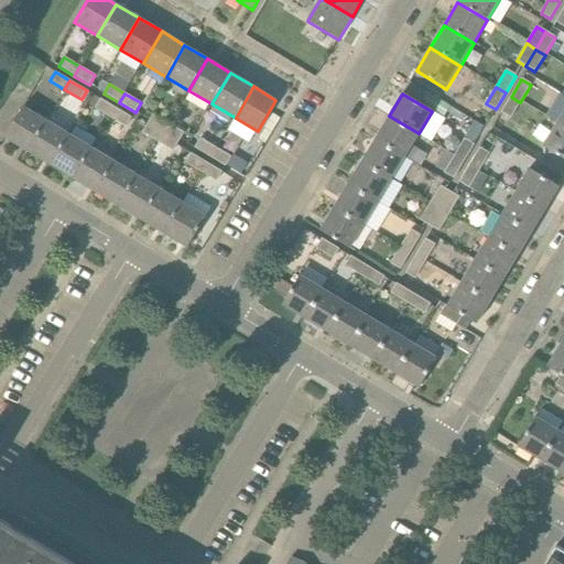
[(501,114),(510,119),(520,102),(511,97),(501,114)]
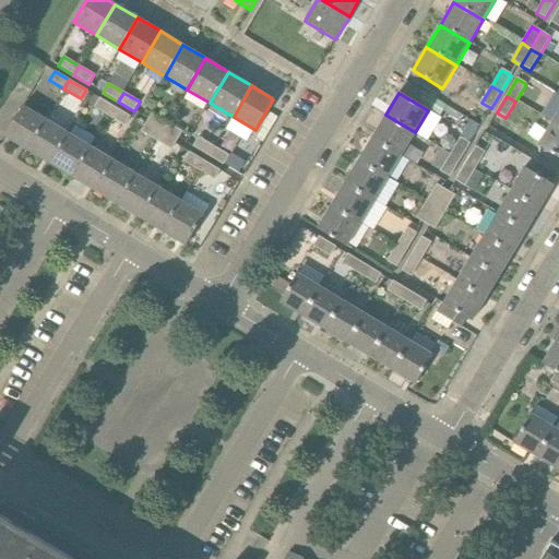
[(94,108),(109,117),(115,107),(99,98),(94,108)]
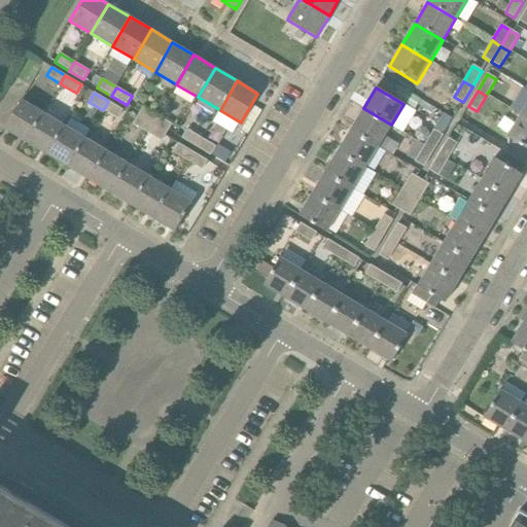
[(4,129),(26,142),(43,112),(22,100),(4,129)]
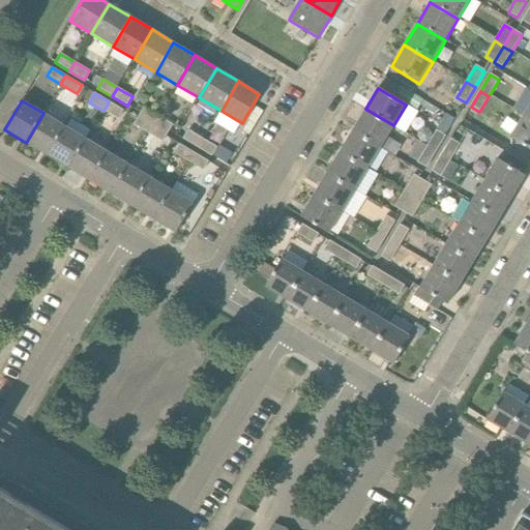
[(104,111),(118,119),(123,111),(109,101),(104,111)]
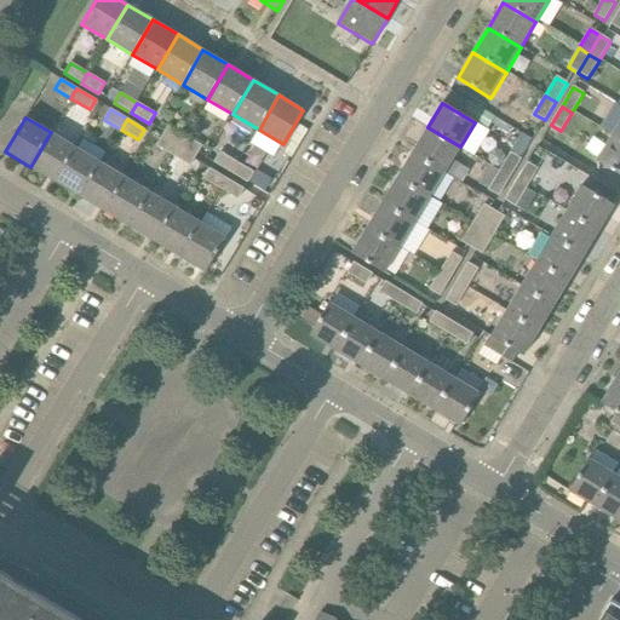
[(185,136),(168,125),(162,136),(179,145),(185,136)]
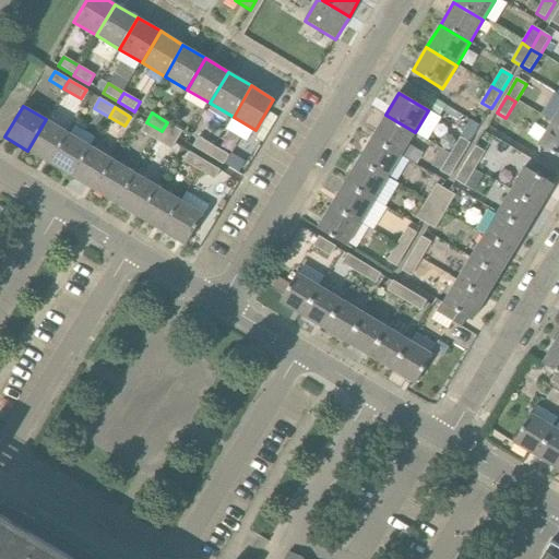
[(372,138),(402,155),(409,143),(415,132),(385,115),(372,138)]
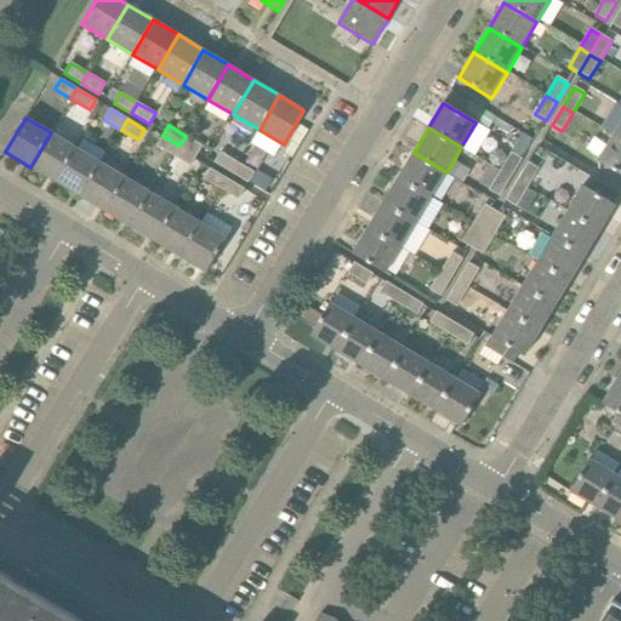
[(30,167),(56,182),(77,148),(51,132),(30,167)]
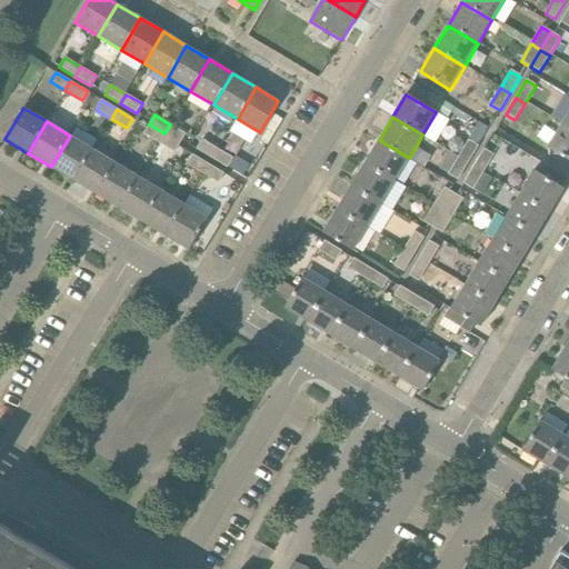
[(159,143),(165,133),(149,125),(143,133),(159,143)]
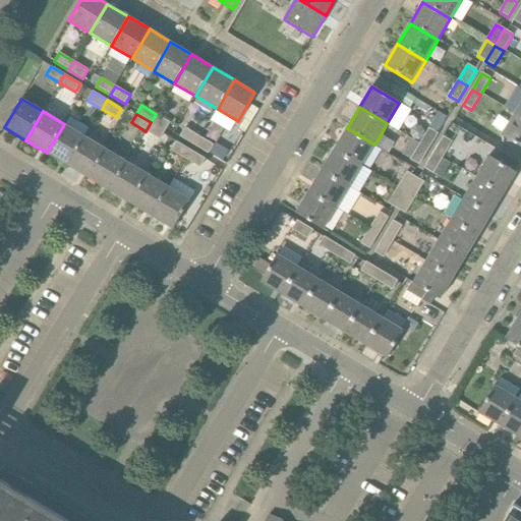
[(167,129),(170,123),(156,114),(151,122),(165,131),(167,129)]
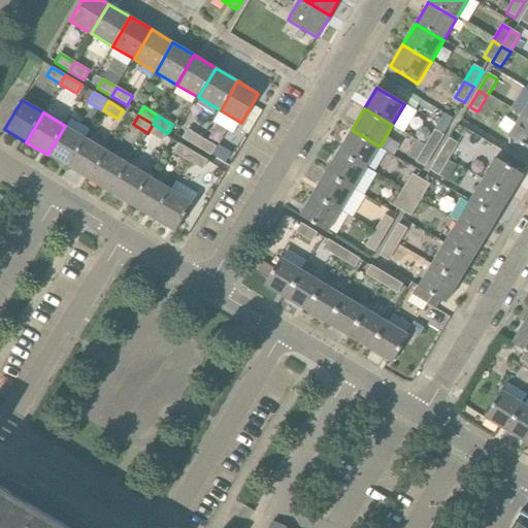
[(527,120),(521,116),(507,137),(527,149),(527,120)]
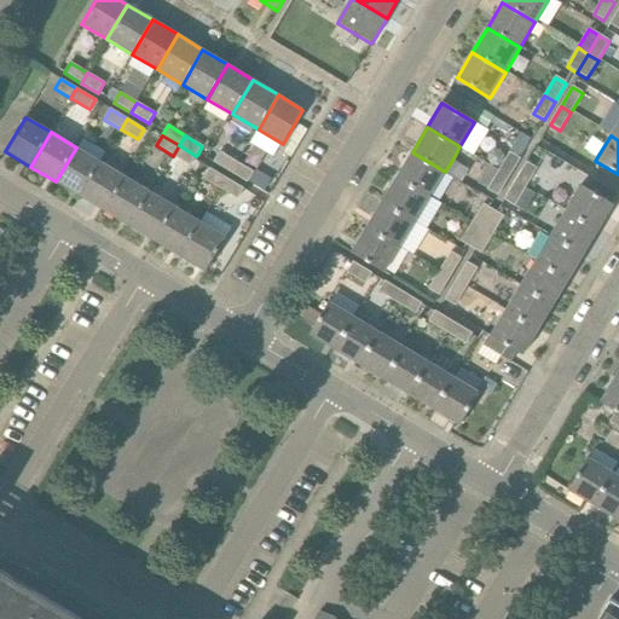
[(190,166),(196,156),(179,145),(173,156),(190,166)]
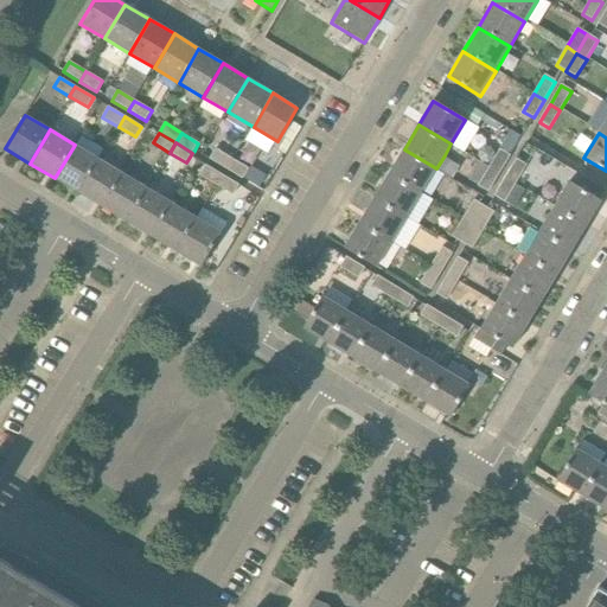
[(55,178),(78,193),(98,159),(75,145),(55,178)]
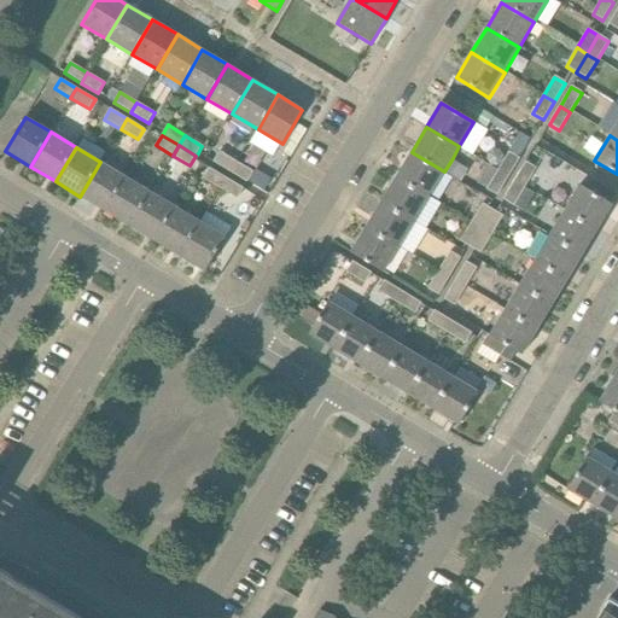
[(213,162),(229,173),(237,161),(220,151),(213,162)]
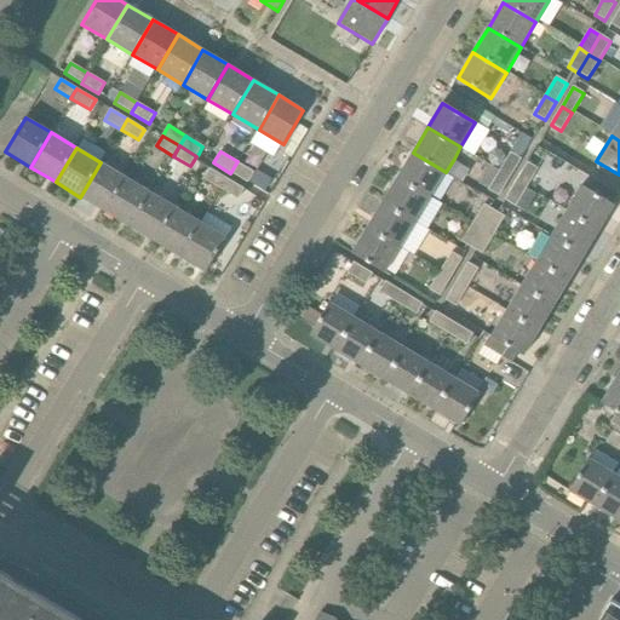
[(397,178),(430,197),(446,172),(413,153),(397,178)]
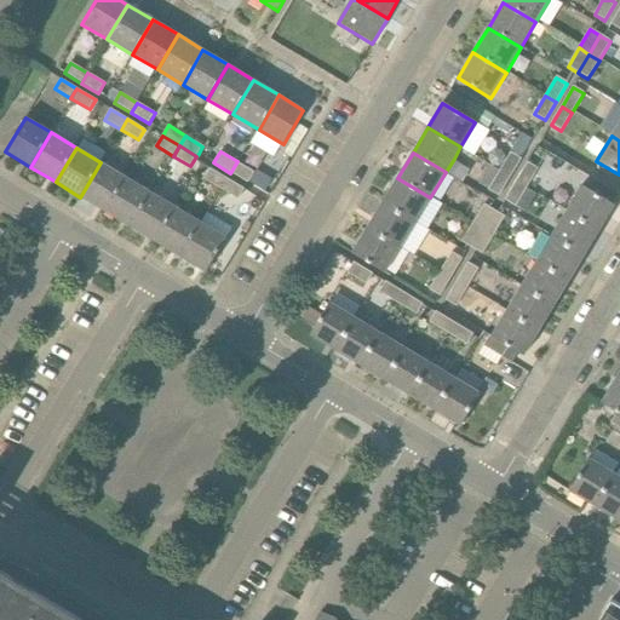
[(500,171),(510,177),(521,160),(511,154),(500,171)]
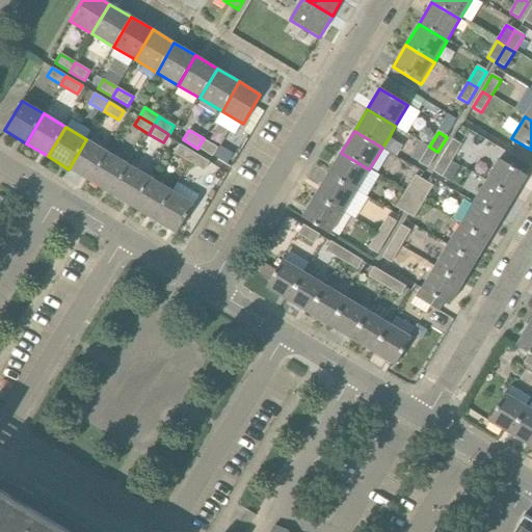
[(197,149),(212,157),(218,148),(204,138),(197,149)]
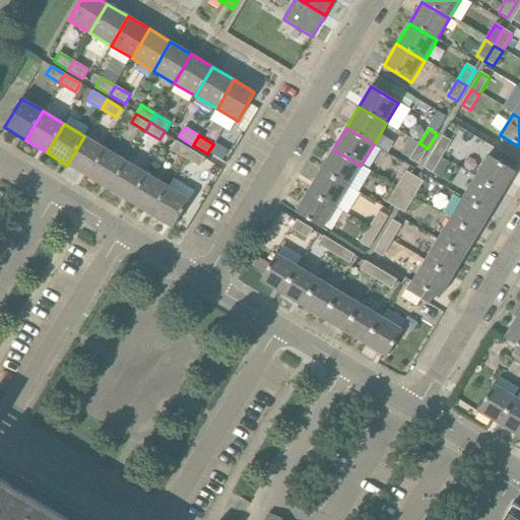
[(67,166),(88,178),(106,149),(84,136),(67,166)]
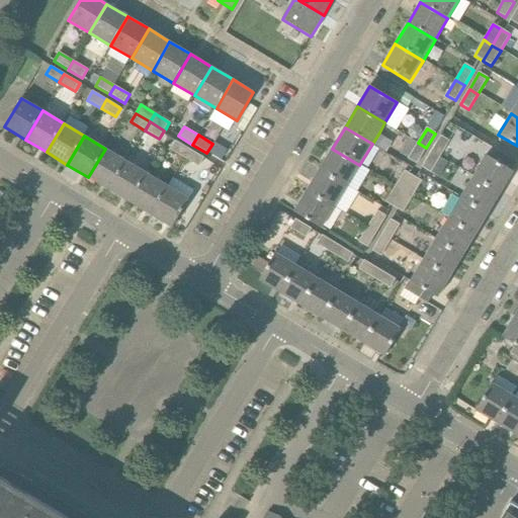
[(431,152),(440,157),(449,142),(440,137),(431,152)]
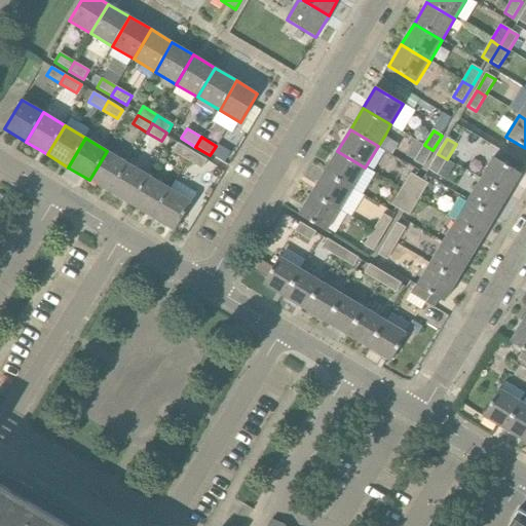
[(406,156),(423,167),(433,150),(424,145),(415,140),(406,156)]
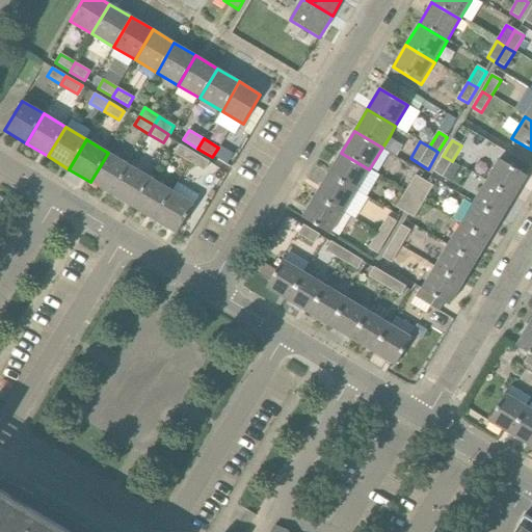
[(175,154),(189,163),(194,154),(180,144),(175,154)]
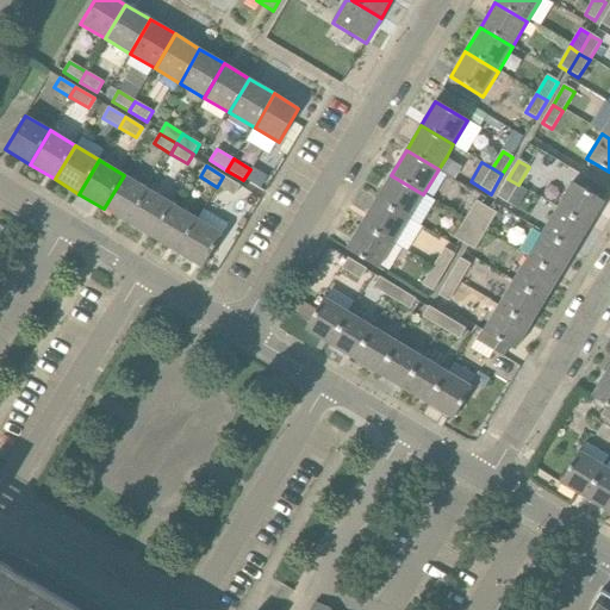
[(104,209),(129,223),(149,190),(124,175),(104,209)]
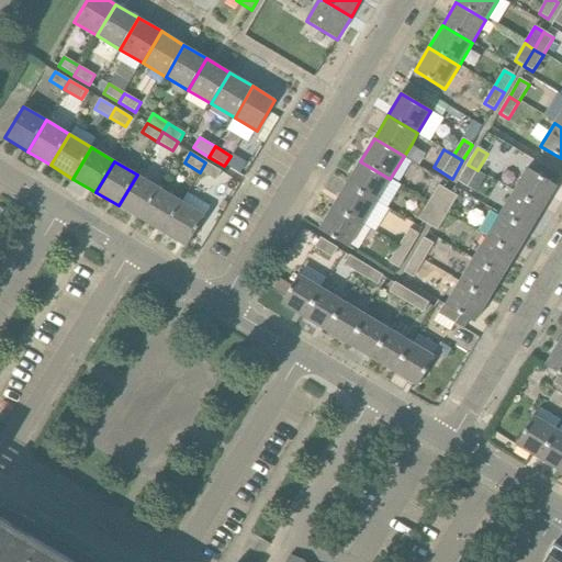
[(347,183),(377,201),(390,179),(360,161),(347,183)]
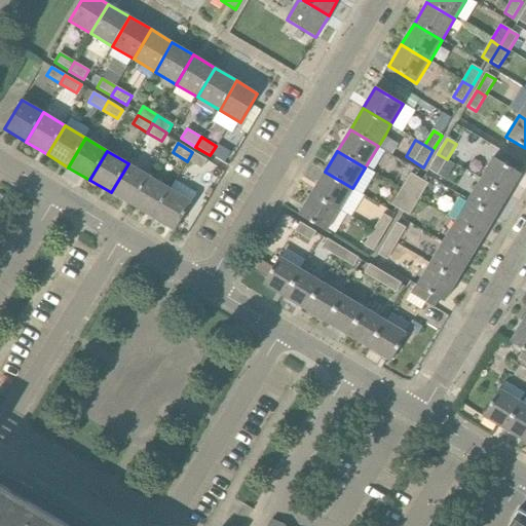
[(187,161),(201,170),(208,160),(192,152),(187,161)]
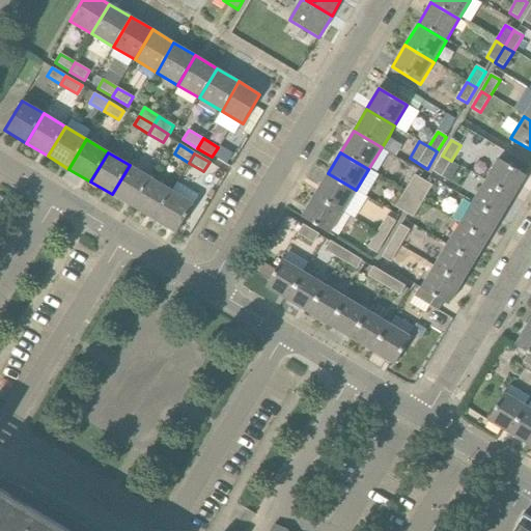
[(432,172),(441,177),(451,161),(442,156),(432,172)]
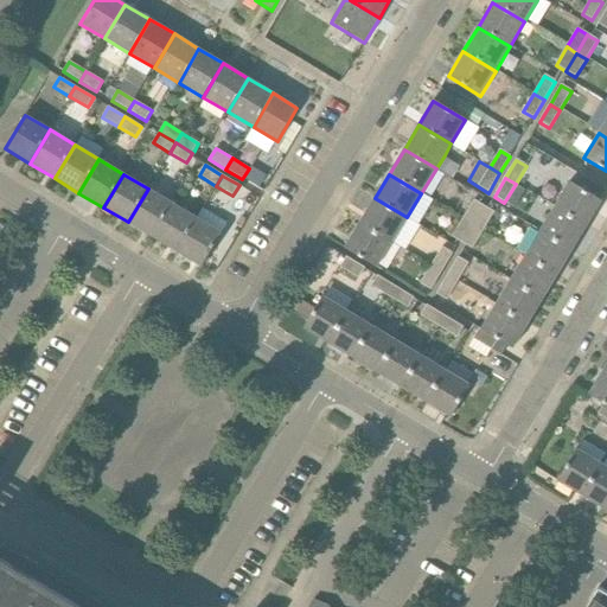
[(555,206),(586,227),(601,202),(569,181),(555,206)]
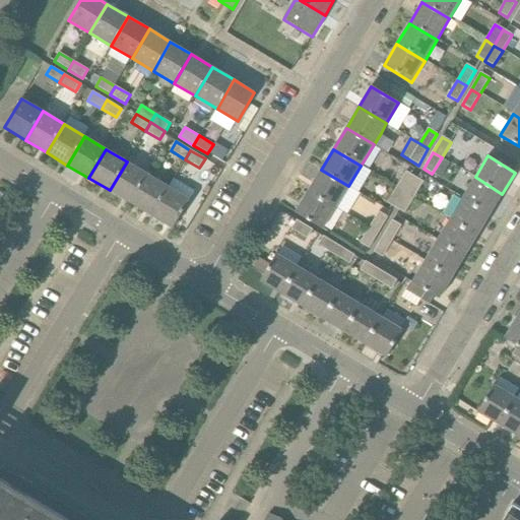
[(110,190),(130,203),(148,174),(127,161),(110,190)]
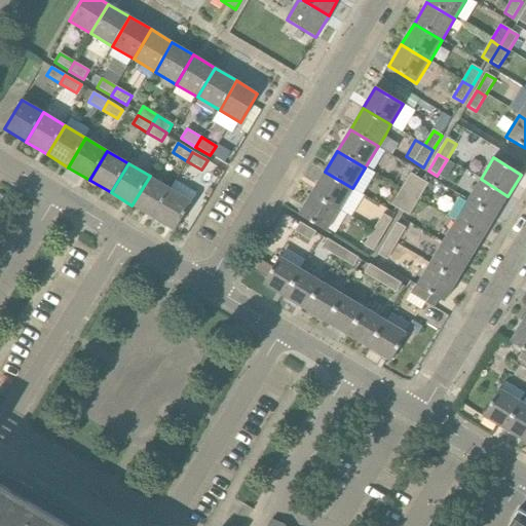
[(312,193),(340,210),(352,188),(325,172),(312,193)]
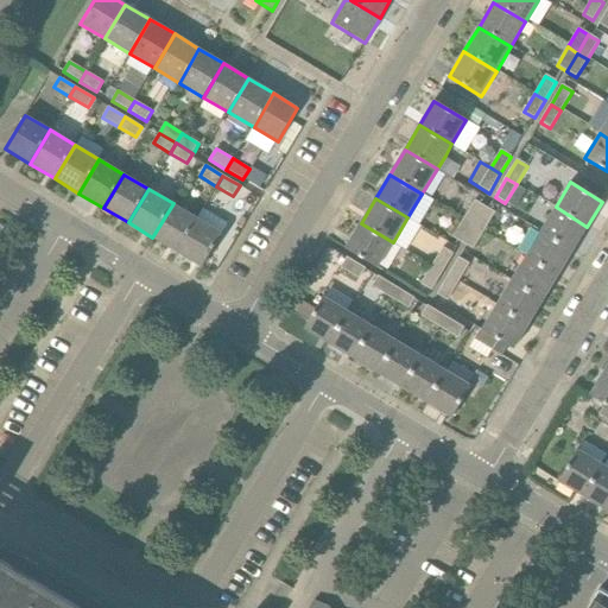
[(464,220),(474,226),(483,207),(475,202),(464,220)]
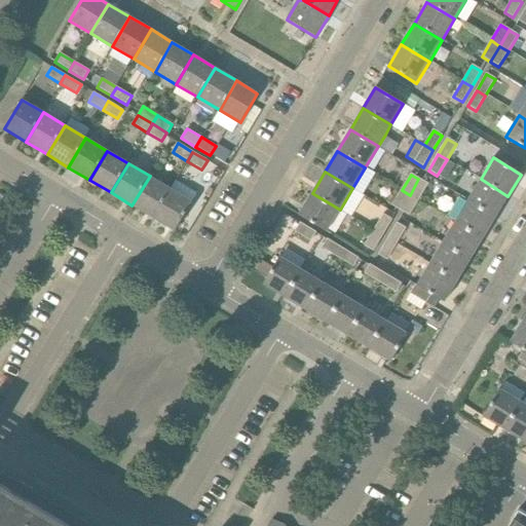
[(132,205),(153,218),(172,189),(150,176),(132,205)]
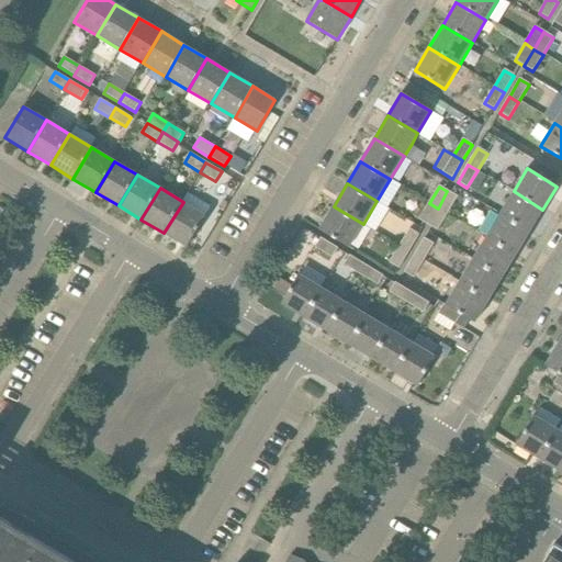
[(457,198),(447,191),(438,209),(447,214),(457,198)]
